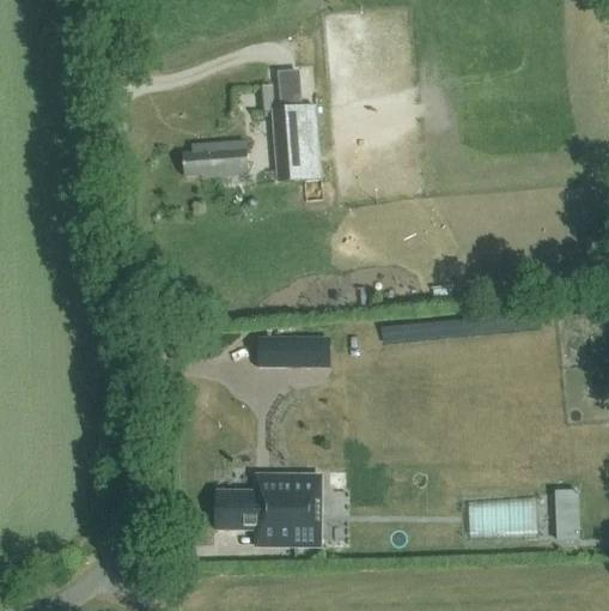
[(298,66),(278,67),(279,104),(300,103),(298,66)]
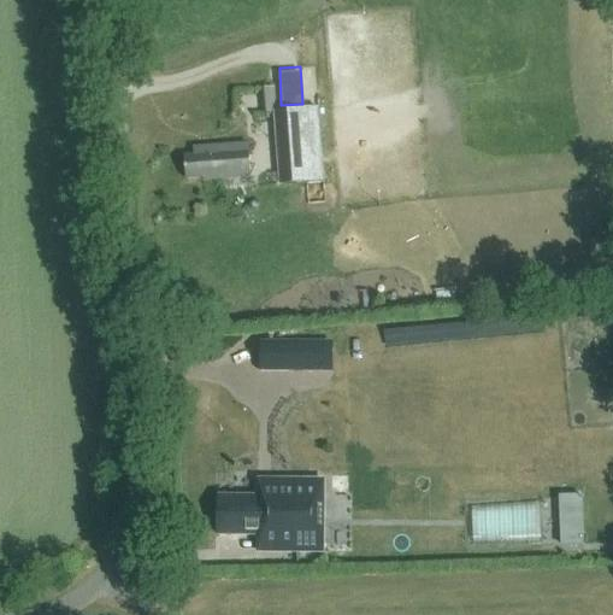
[(319,104),(275,106),(277,181),(322,179),(319,104)]
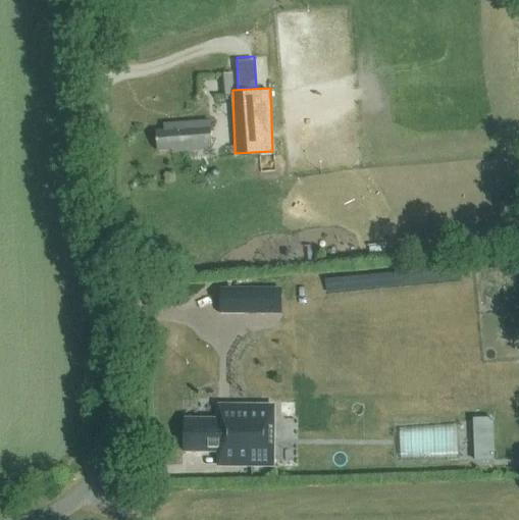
[(234,140),(229,96),(218,97),(218,103),(210,103),(210,109),(223,108),(224,121),(209,122),(210,128),(219,127),(220,141),(234,140)]
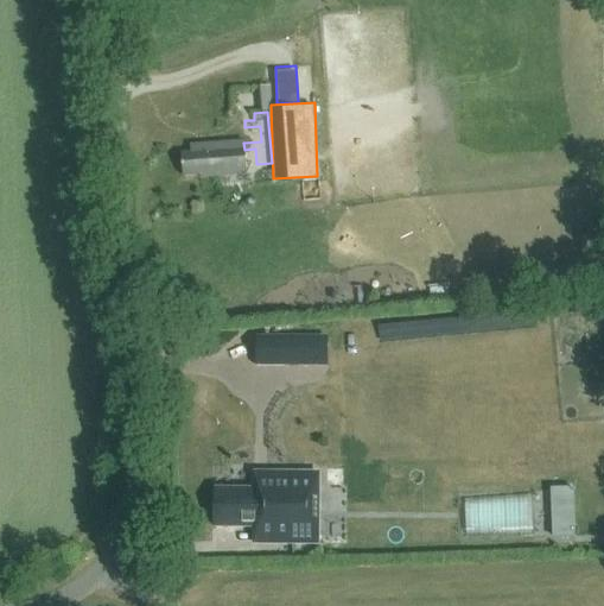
[(197,175),(242,171),(240,138),(186,143),(188,150),(178,151),(179,174),(197,171),(197,175)]
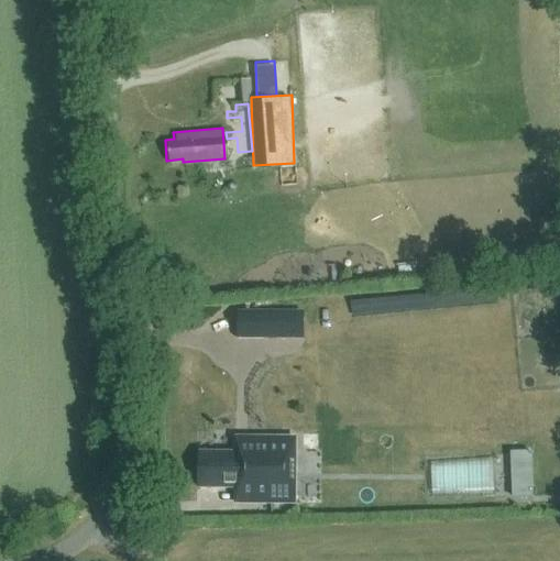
[(234,308),(235,338),(304,336),(303,306),(234,308)]
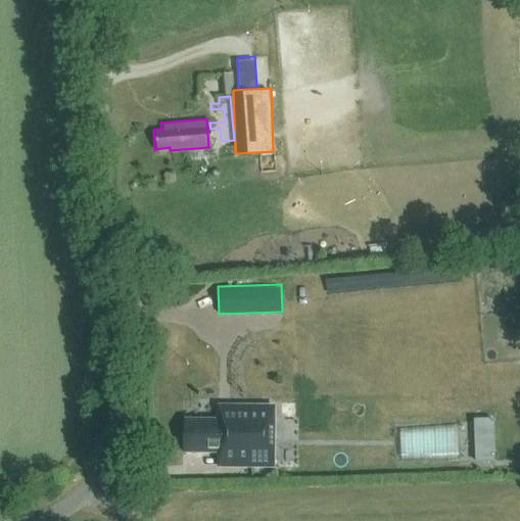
[(217,419),(183,419),(183,450),(217,450),(217,462),(269,462),(269,408),(217,408),(217,419)]
